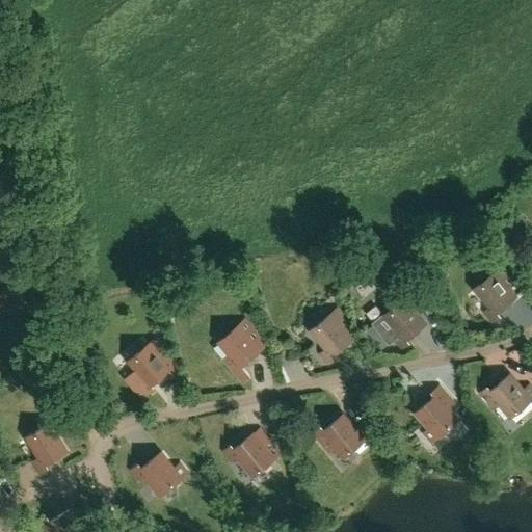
[(494,322),(500,317),(497,313),(516,297),(503,281),(509,276),(500,265),(472,288),(488,309),(485,312),(494,322)]
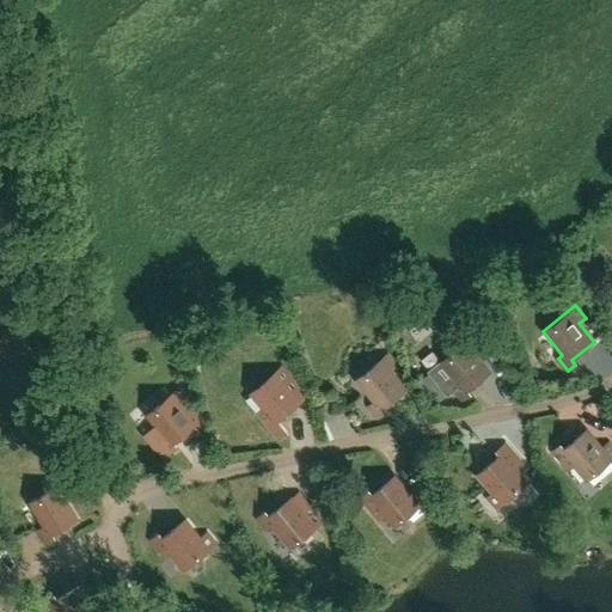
[(464,402),(472,395),(469,390),(493,371),(477,350),(483,346),(475,336),(442,363),(460,385),(454,390),(464,402)]
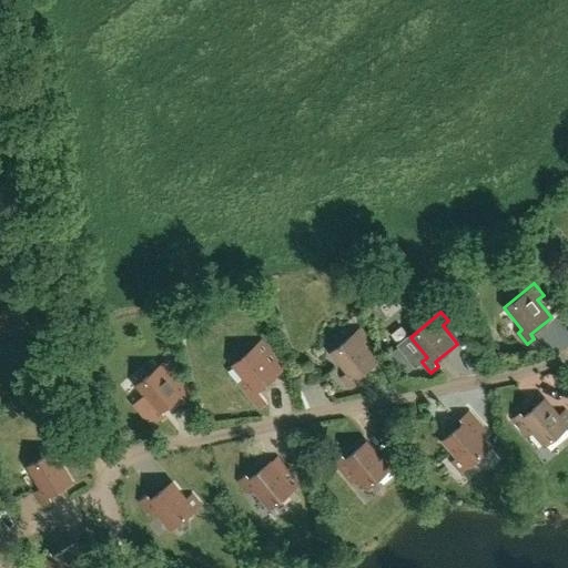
[(352,388),(359,382),(356,378),(377,362),(363,344),(368,340),(361,330),(333,353),(348,373),(343,377),(352,388)]
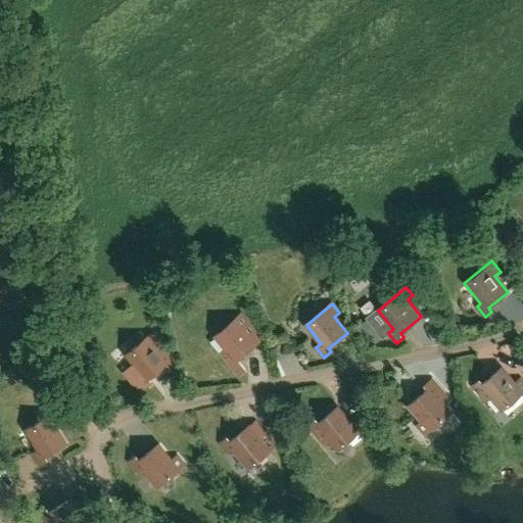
[(234,369),(240,364),(237,361),(256,344),(243,328),(249,324),(241,315),(216,336),(231,354),(226,360),(234,369)]
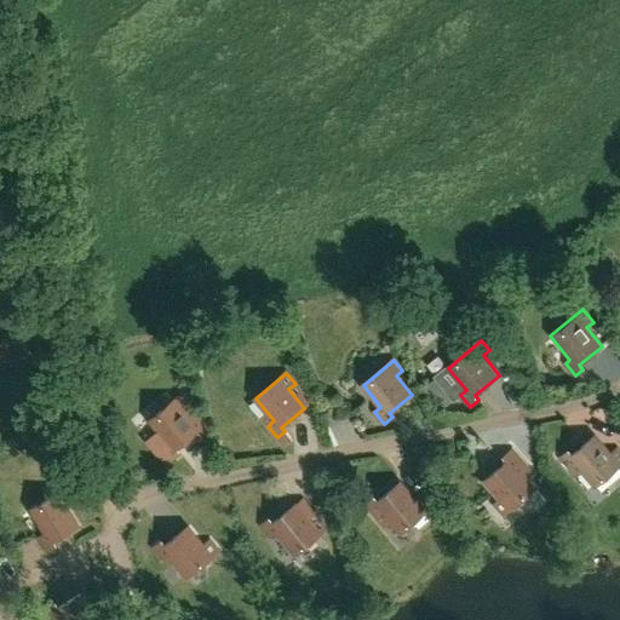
[(182,395),(150,422),(165,436),(158,442),(172,459),(179,454),(176,449),(199,430),(204,436),(210,430),(182,395)]
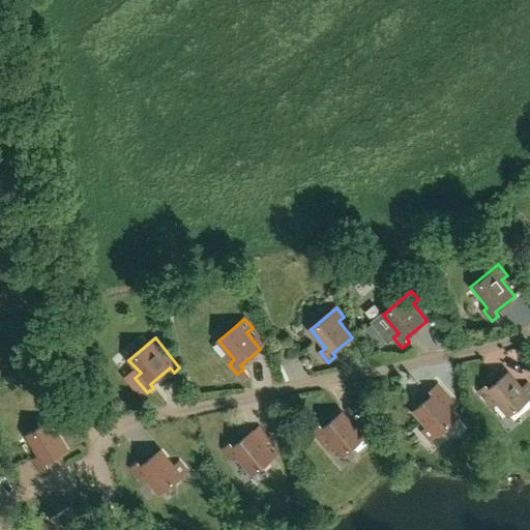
[(522,389),(508,374),(489,390),(486,386),(479,391),(488,401),(493,396),(508,415),(529,396),(529,387),(528,384),(522,389)]
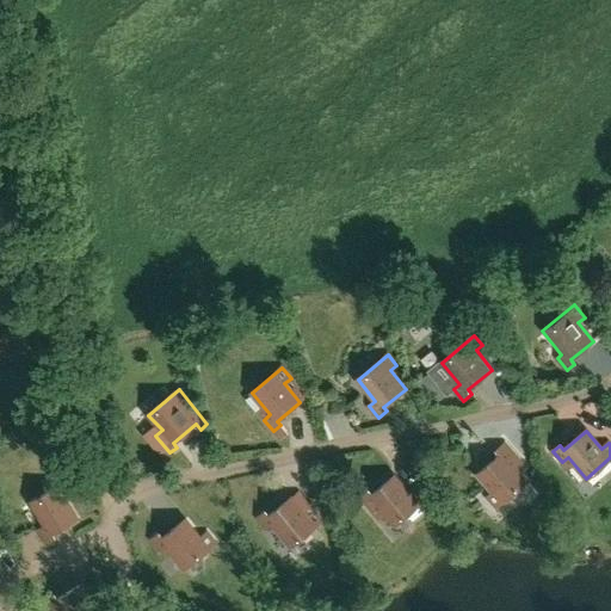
[(513,456),(504,444),(498,450),(501,455),(479,474),(494,492),(487,498),(497,507),(528,481),(519,471),(524,468),(513,456)]
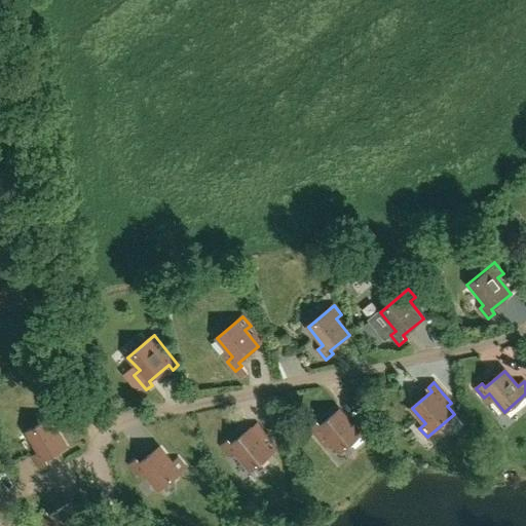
[(316,422),(310,427),(318,438),(327,448),(332,443),(333,443),(340,452),(366,430),(359,421),(352,426),(340,410),(320,426),(316,422)]
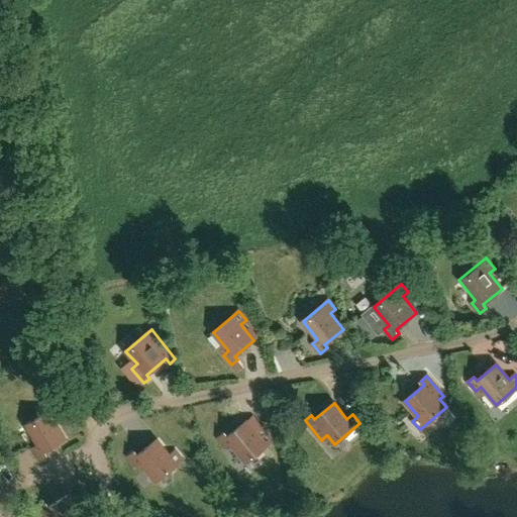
[(39,459),(45,455),(43,451),(66,438),(55,421),(62,417),(56,408),(26,425),(38,445),(33,448),(39,459)]
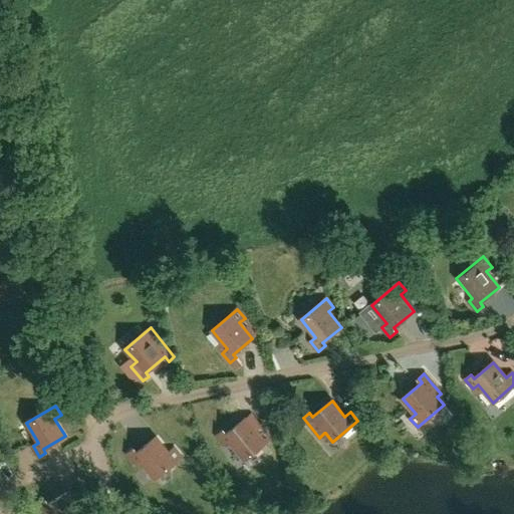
[(258,435),(245,419),(226,435),(223,431),(217,436),(225,446),(230,442),(245,460),(271,439),(264,430),(258,435)]
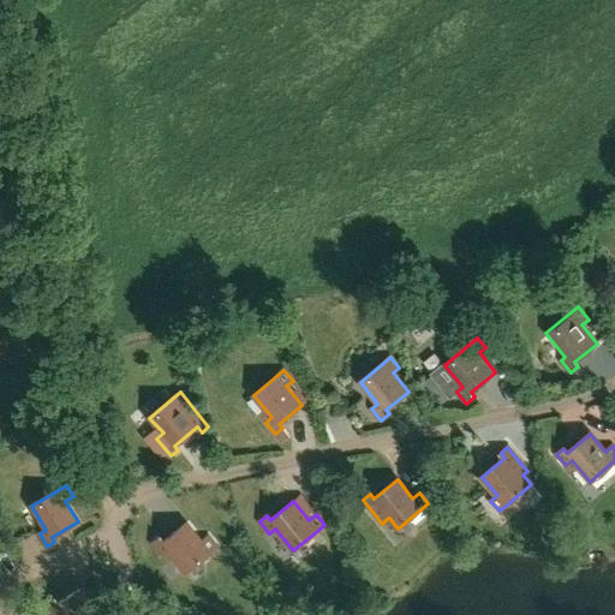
[(202,542),(186,524),(163,542),(160,538),(153,543),(162,555),(168,550),(185,572),(216,548),(208,537),(202,542)]
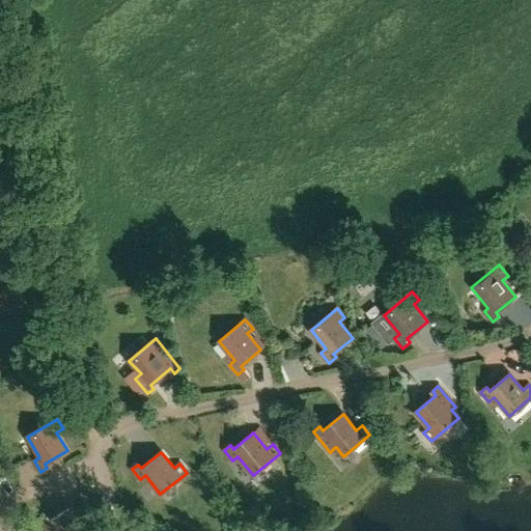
[(82,525),(72,508),(50,522),(47,518),(40,522),(46,530),(49,530),(53,529),(54,530),(93,530),(88,522),(82,525)]
